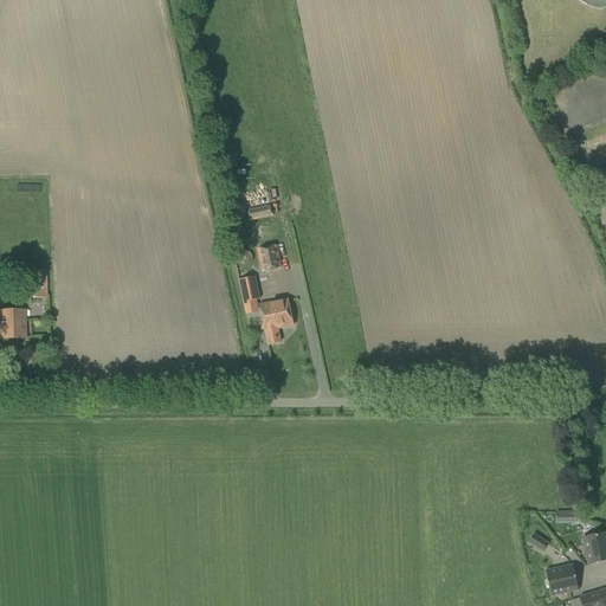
[(536,101),(541,114),(549,111),(545,98),(536,101)]
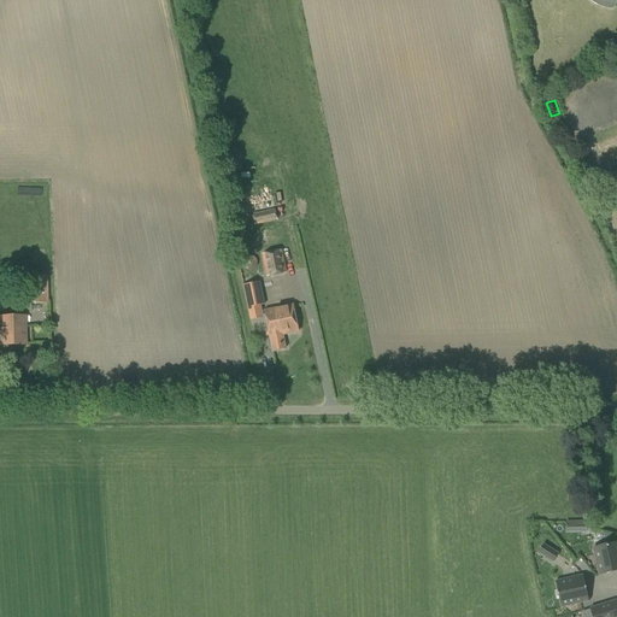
[(275,212),(275,210),(253,215),(253,217),(252,217),(253,224),(254,224),(256,225),(277,221),(277,219),(276,212),(275,212)]
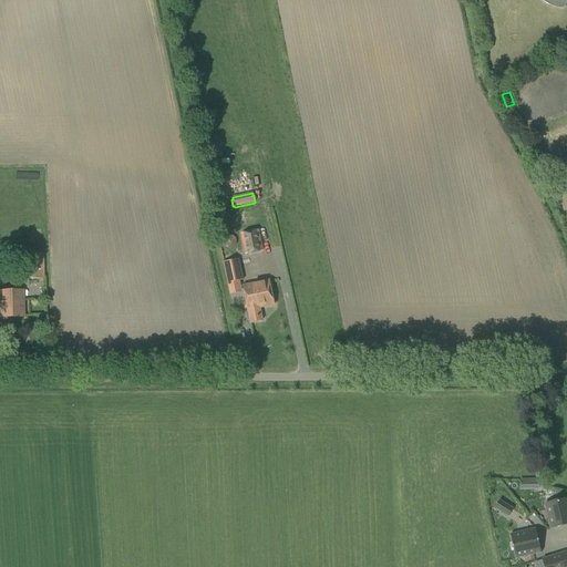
[(256,232),(256,230),(244,233),(244,234),(240,234),(245,255),(248,255),(260,253),(260,251),(264,251),(259,230),(256,232)]
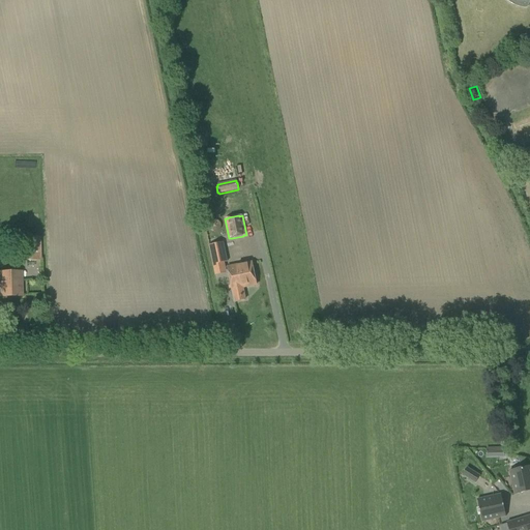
[(25,261),(40,261),(40,237),(24,237),(25,261)]
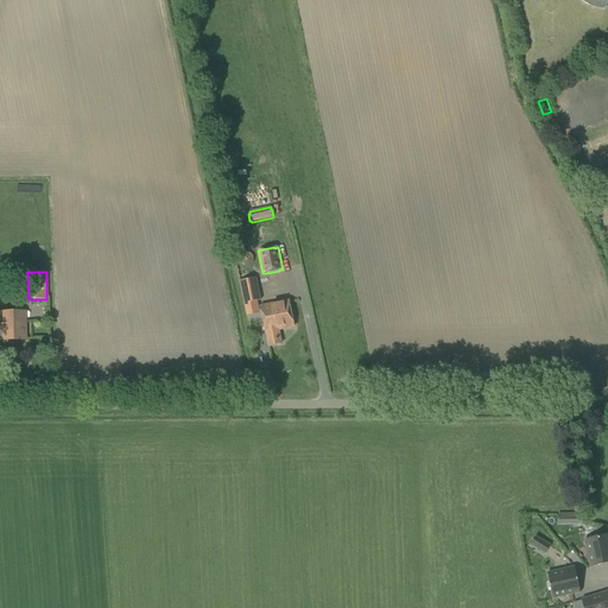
[(246,316),(260,314),(258,302),(260,301),(257,278),(240,282),(246,316)]
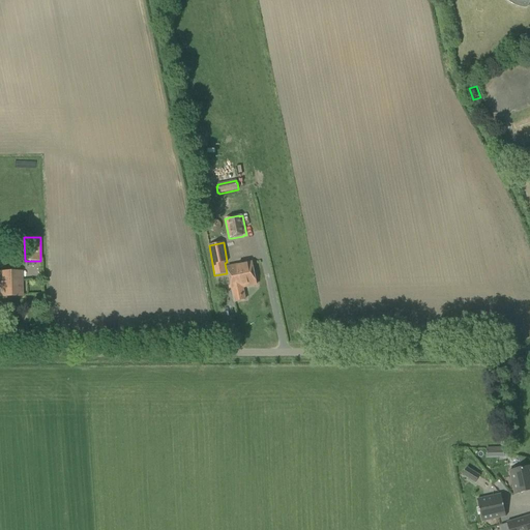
[(236,280),(255,276),(252,262),(227,267),(229,280),(236,277),(236,280)]
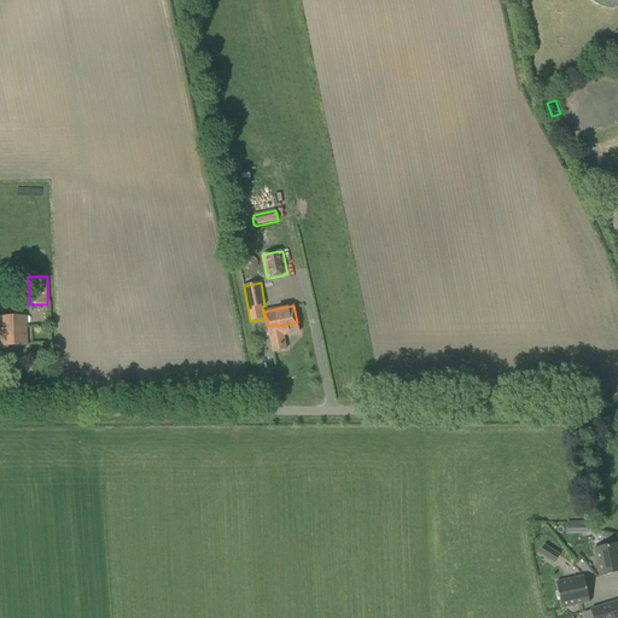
[(0,347),(25,347),(24,316),(0,316),(0,347)]
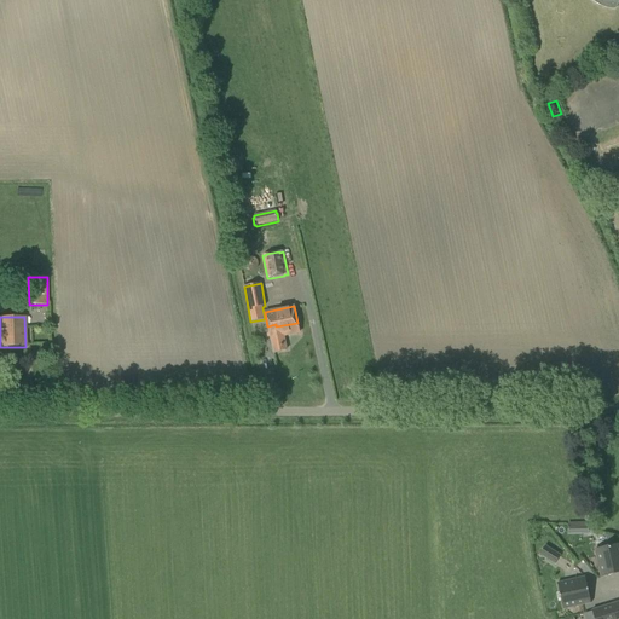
[(276,324),(267,327),(273,353),(287,351),(283,336),(300,333),(298,323),(276,327),(276,324)]
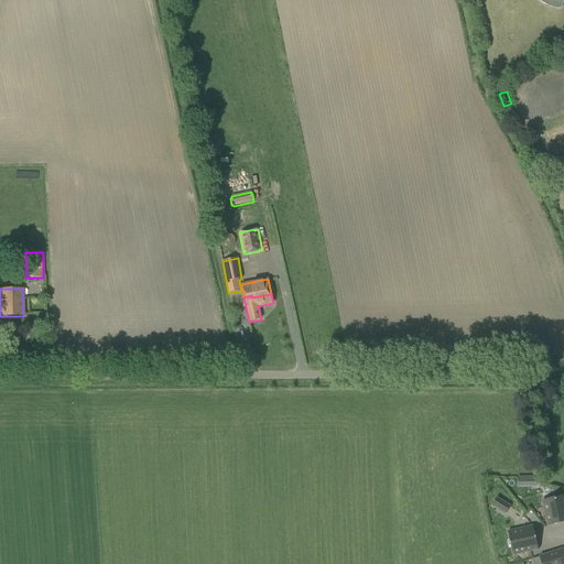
[(537,477),(527,477),(528,487),(537,487),(537,477)]
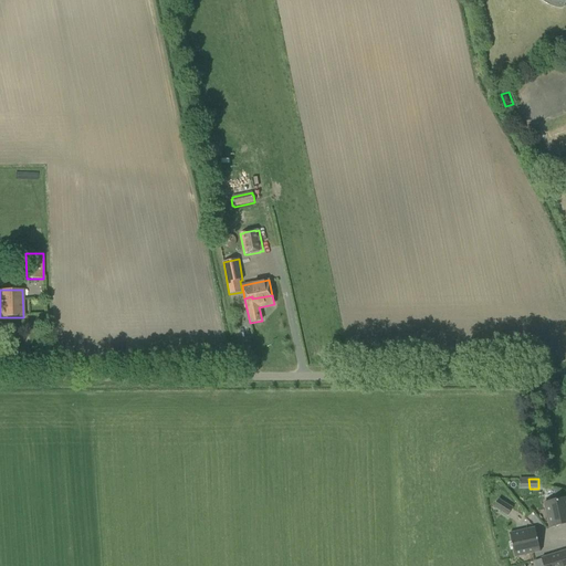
[(565,524),(565,498),(544,503),(549,528),(565,524)]
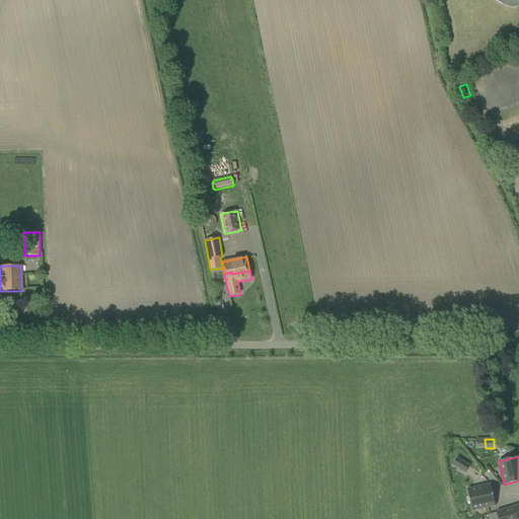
[(467,464),(459,458),(454,464),(462,471),(467,464)]
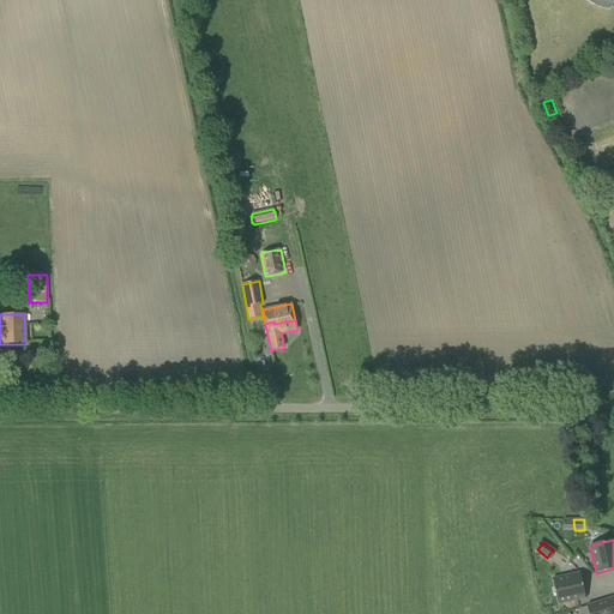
[(581,572),(553,578),(559,605),(587,599),(581,572)]
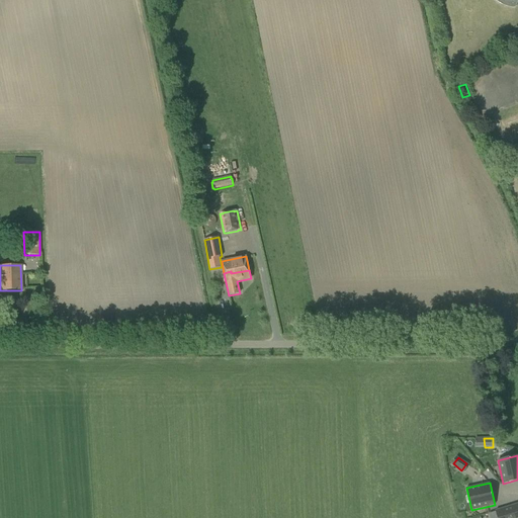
[(498,517),(517,517),(517,503),(496,511),(498,517)]
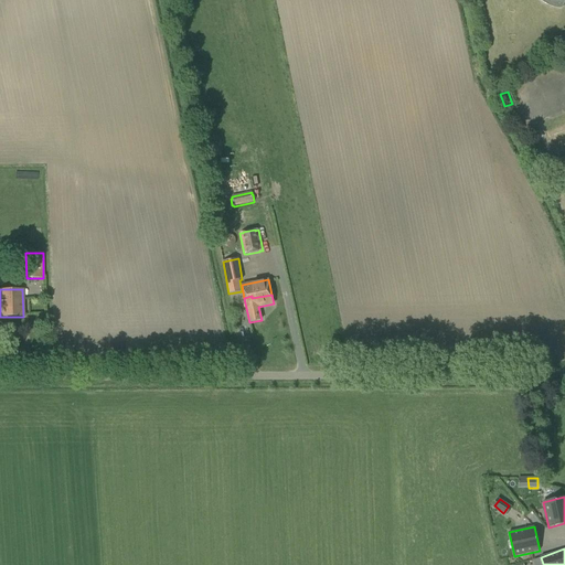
All buildings are outlined.
